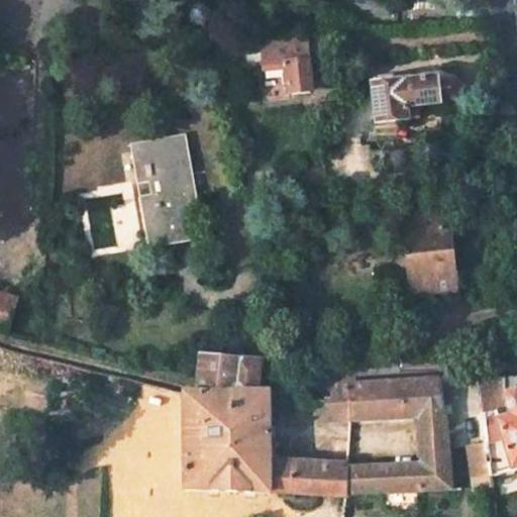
[(288,66),(291,94),(316,92),(310,40),(267,44),(268,68),(288,66)]
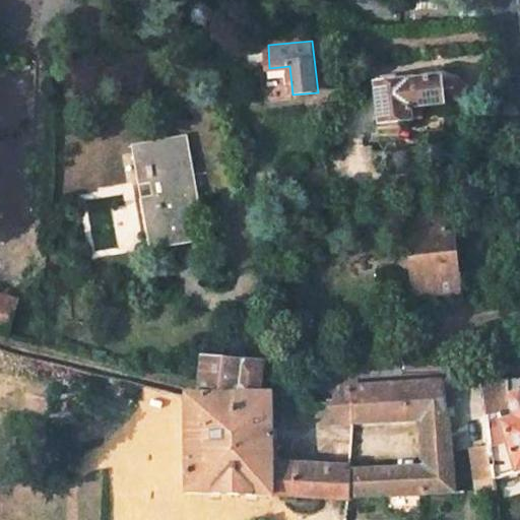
[(377,86),(381,127),(423,123),(421,108),(443,106),(440,79),(377,86)]
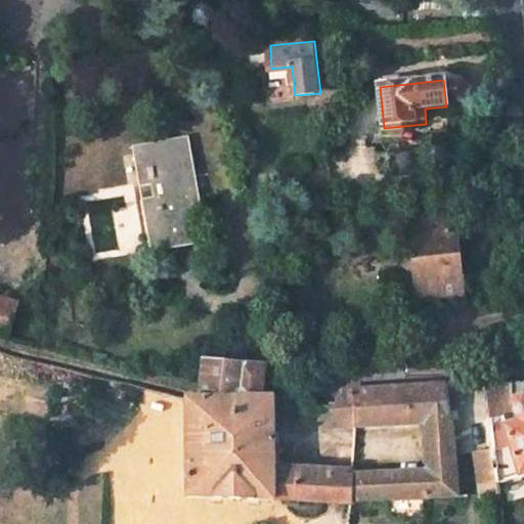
[(142,201),(150,251),(202,244),(195,212),(200,210),(187,137),(143,145),(150,199),(142,201)]
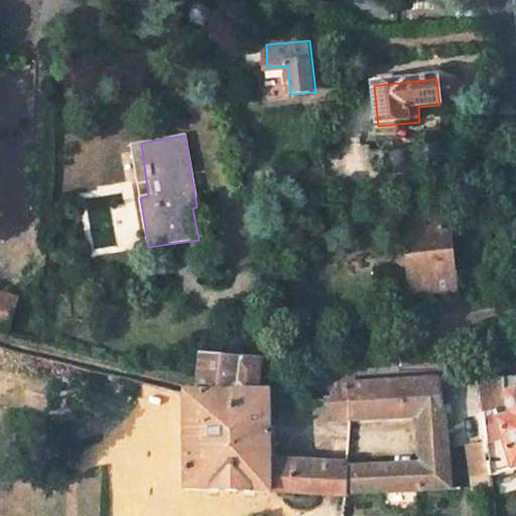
[(405,219),(413,293),(455,288),(448,214),(405,219)]
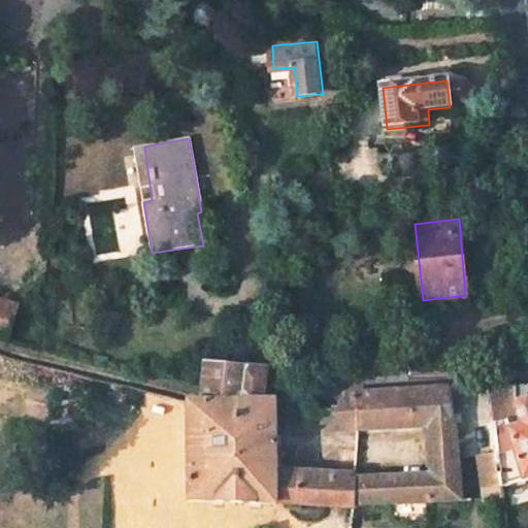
[(19,307),(0,300),(0,338),(7,341),(19,307)]
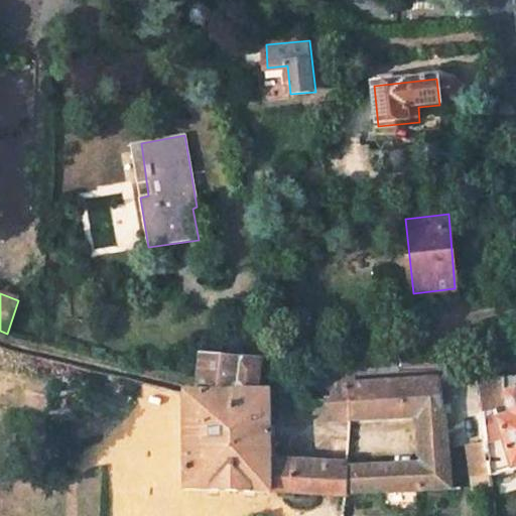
[(186,389),(186,488),(350,494),(351,491),(452,487),(447,426),(453,425),(455,445),(487,442),(480,379),(363,382),(338,384),(329,397),(328,410),(339,413),(420,409),(424,460),(353,463),(352,458),(269,461),(269,389),(262,389),(260,364),(258,362),(203,358),(201,379),(201,390),(186,389)]
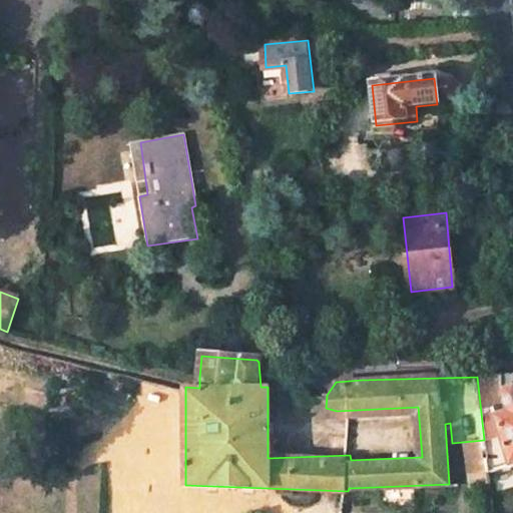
[(512,374),(477,377),(484,440),(488,473),(512,465),(512,390),(510,381),(512,380),(512,374)]
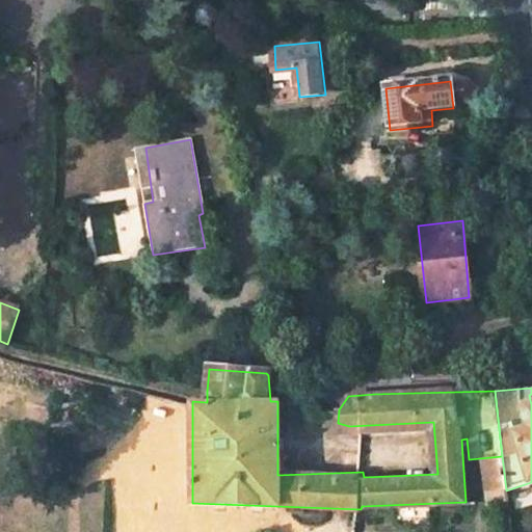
[(502,456),(486,458),(490,500),(507,499),(502,456)]
